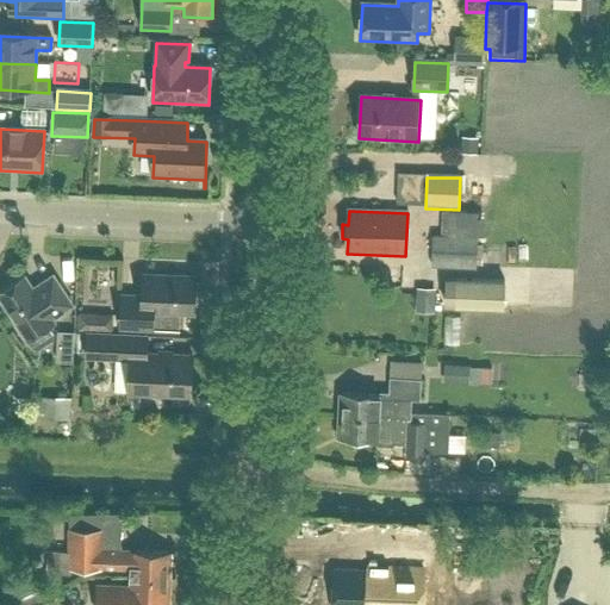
[(477,241),(485,241),(485,214),(442,213),(441,238),(433,238),(431,269),(475,270),(477,241)]
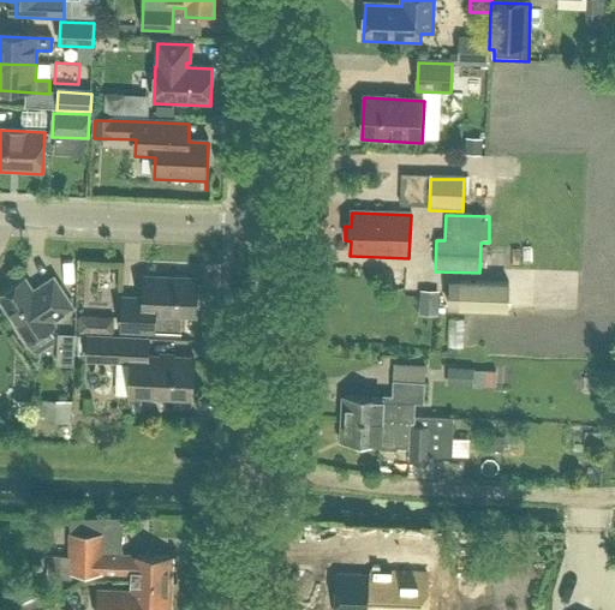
[(25,281),(0,297),(0,304),(28,346),(55,328),(53,324),(71,312),(72,308),(54,280),(40,289),(41,291),(35,295),(25,281)]
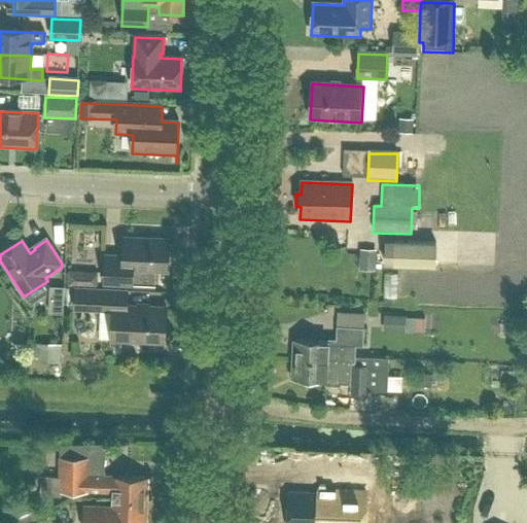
[(104,285),(132,286),(132,287),(153,288),(154,272),(168,273),(169,241),(124,240),(124,258),(105,257),(104,285)]
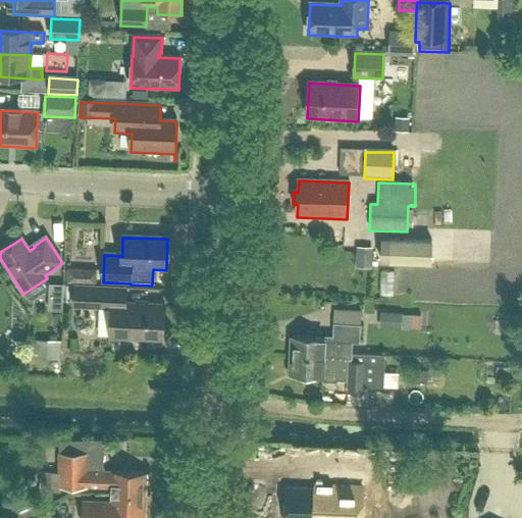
[(382,242),(381,264),(431,265),(432,243),(382,242)]
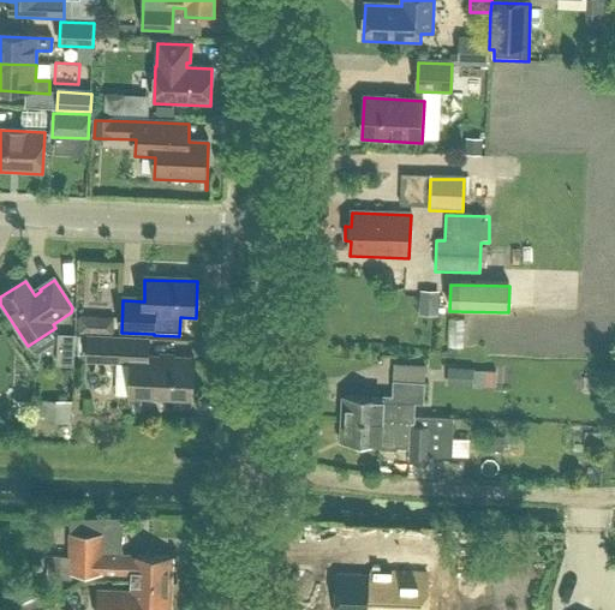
[(439,317),(439,293),(422,293),(422,317),(439,317)]
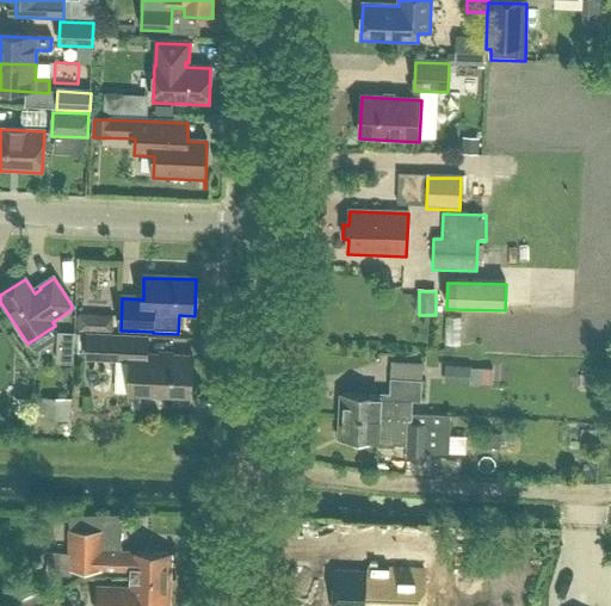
[(79,317),(79,334),(94,334),(94,322),(91,317),(79,317)]
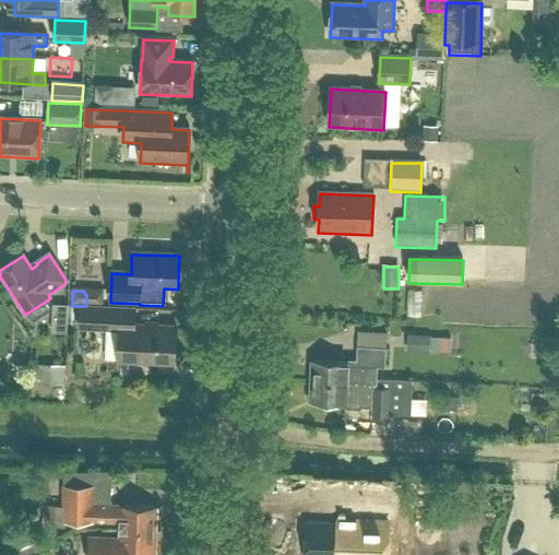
[(80,330),(119,332),(118,364),(175,366),(177,328),(134,327),(135,310),(80,308),(80,330)]
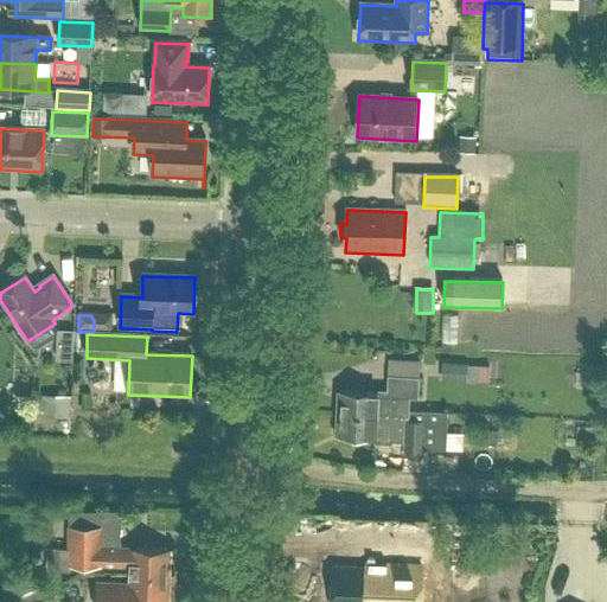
[(442,366),(442,383),(478,384),(478,366),(442,366)]
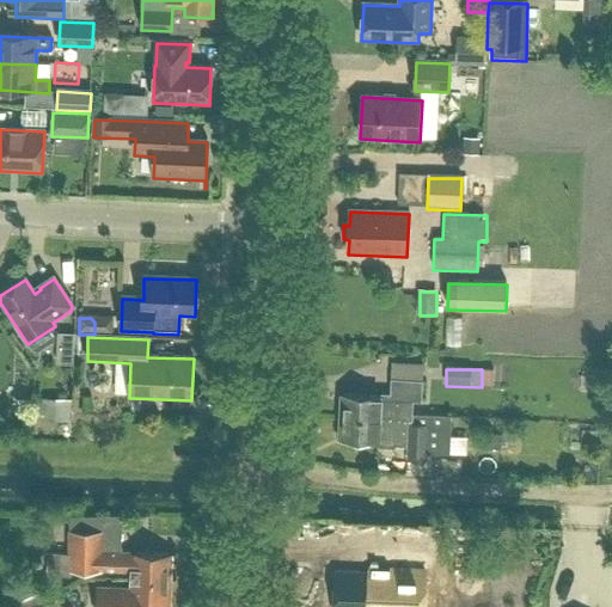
[(341,398),(340,421),(411,423),(411,417),(412,403),(423,404),(423,382),(392,381),(391,396),(381,396),(381,400),(341,398)]
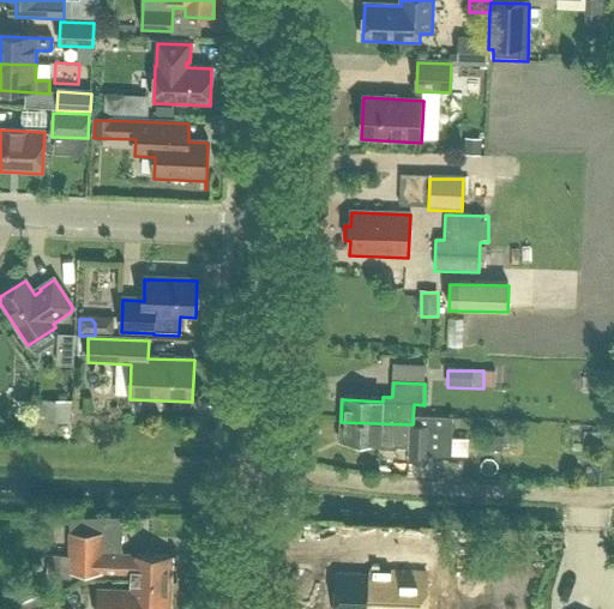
[(67,424),(67,422),(67,409),(35,408),(35,423),(67,424)]
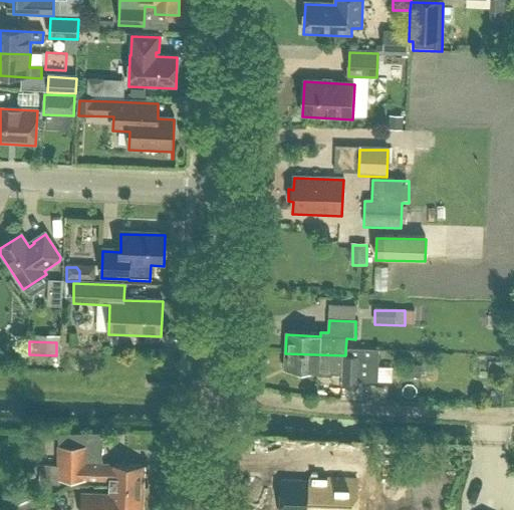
[(358,389),(358,384),(377,385),(379,352),(345,350),(345,355),(285,353),(284,371),(317,373),(317,377),(331,378),(332,376),(342,376),(341,388),(358,389)]
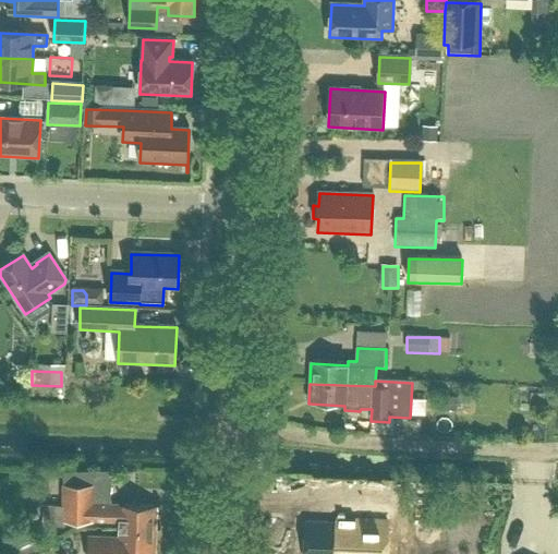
[(545,394),(531,394),(530,405),(544,406),(545,394)]
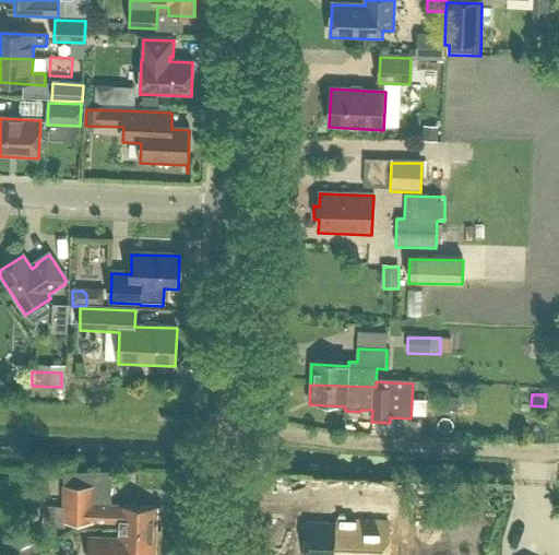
[(420,425),(397,424),(396,440),(420,441),(420,425)]
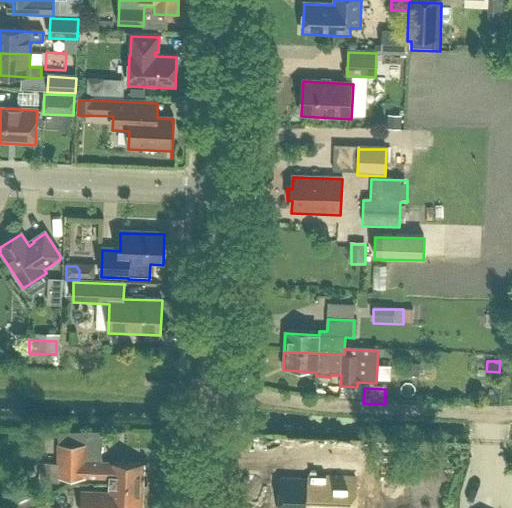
[(109,487),(143,488),(144,466),(111,465),(111,464),(85,463),(86,446),(58,445),(57,465),(40,464),(39,480),(57,480),(57,478),(109,480),(109,487)]
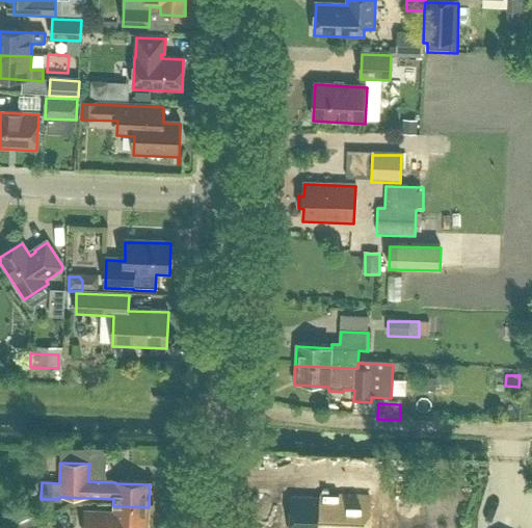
[(321,501),(293,499),(291,527),(366,527),(369,483),(322,481),(321,501)]
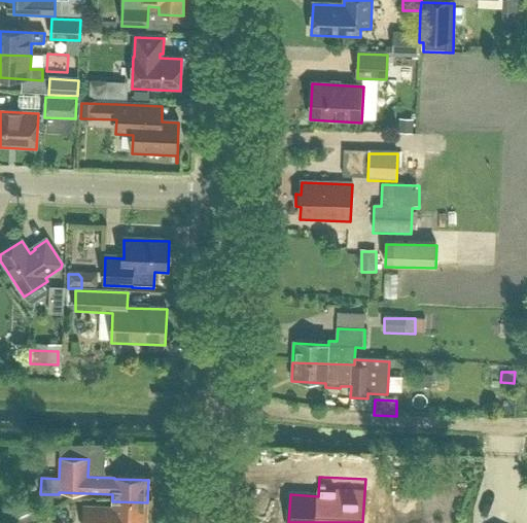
[(145,522),(147,502),(112,501),(112,509),(84,508),(82,522),(145,522)]
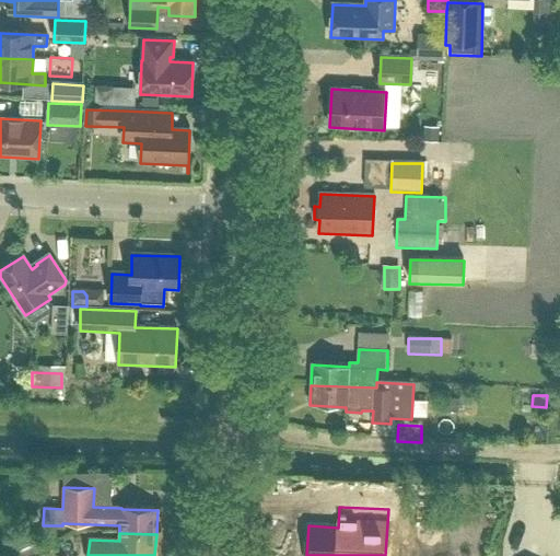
[(39,534),(15,546),(19,555),(37,555),(47,551),(39,534)]
